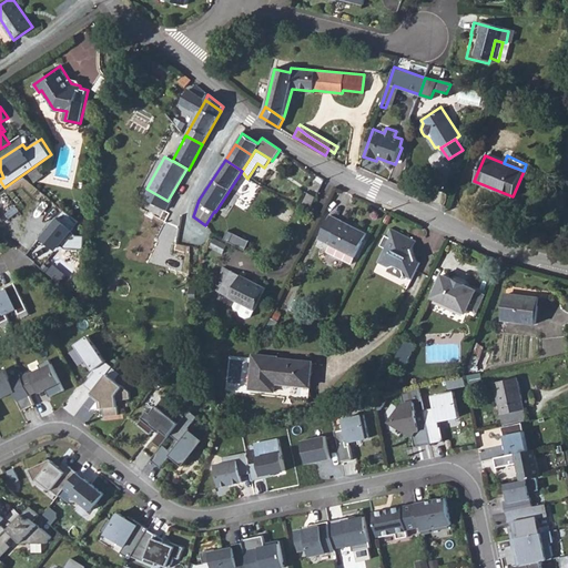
[(302,206),(310,211),(316,198),(307,193),(302,206)]
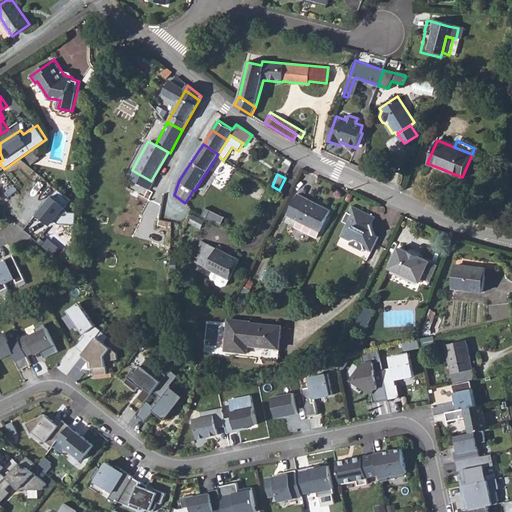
[(59,191),(37,216),(52,228),(57,223),(59,225),(76,225),(77,213),(66,212),(73,202),(59,191)]
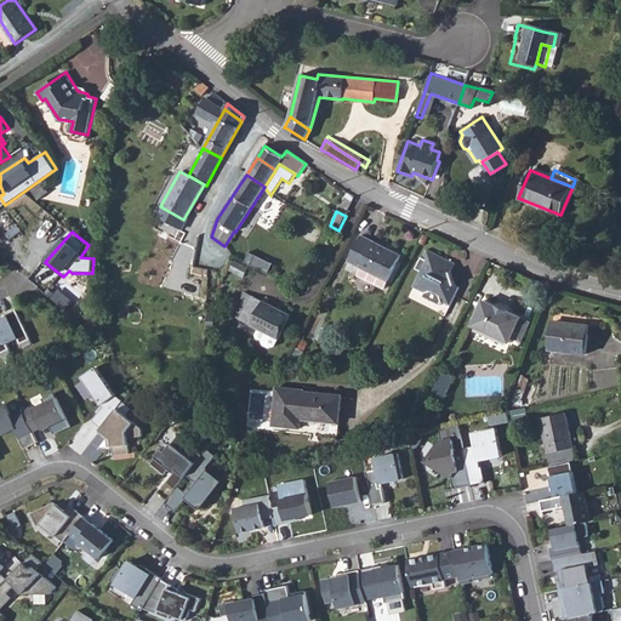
[(348,261),(362,267),(388,280),(400,256),(360,235),(348,261)]
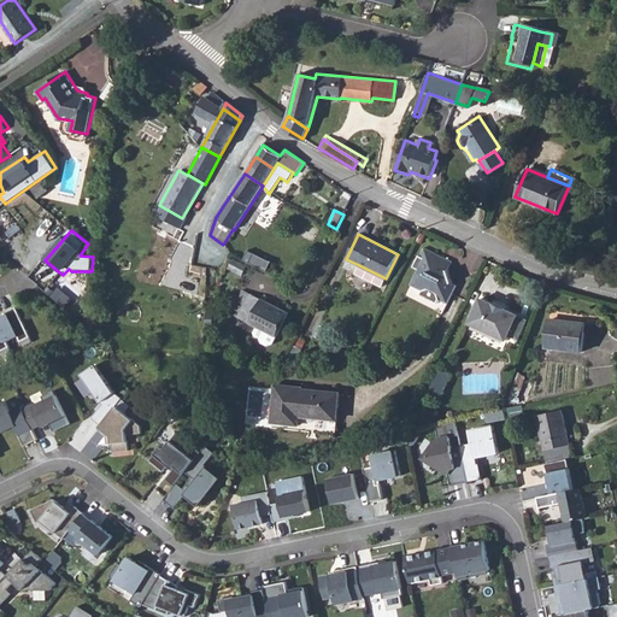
[(416,270),(409,285),(421,291),(418,295),(436,304),(438,300),(446,304),(456,285),(447,281),(445,274),(451,262),(423,247),(418,256),(417,256),(411,268),(416,270)]
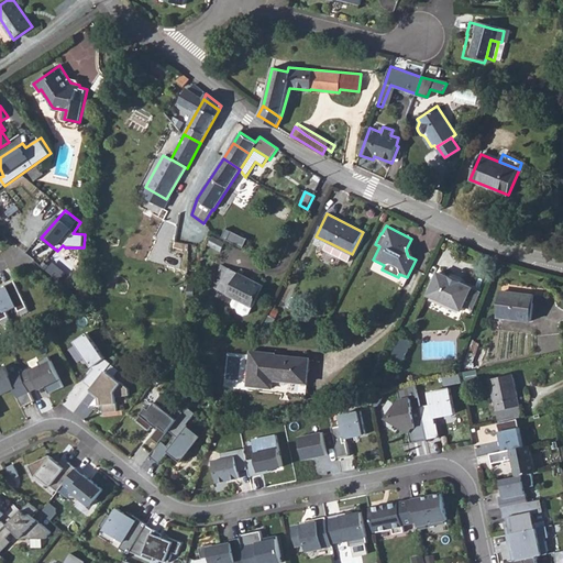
[(349,262),(352,254),(328,242),(324,249),(349,262)]
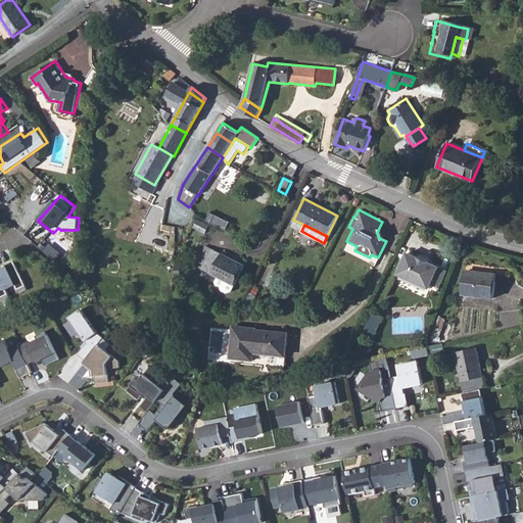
[(204,266),(212,249),(205,246),(197,262),(204,266)]
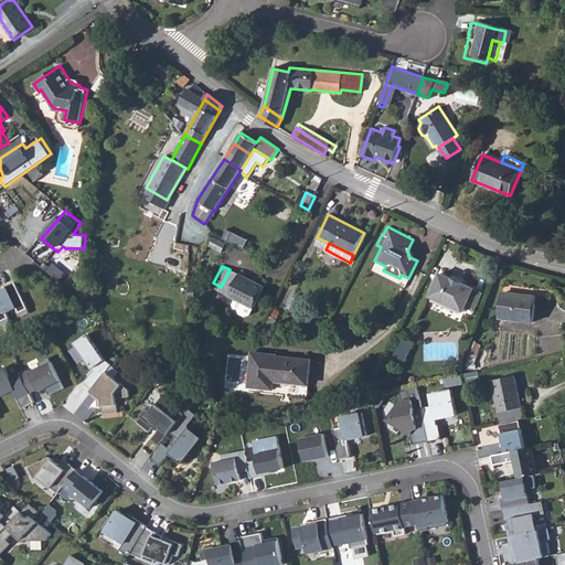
[(219,290),(235,299),(253,308),(264,287),(230,269),(221,287),(219,290)]
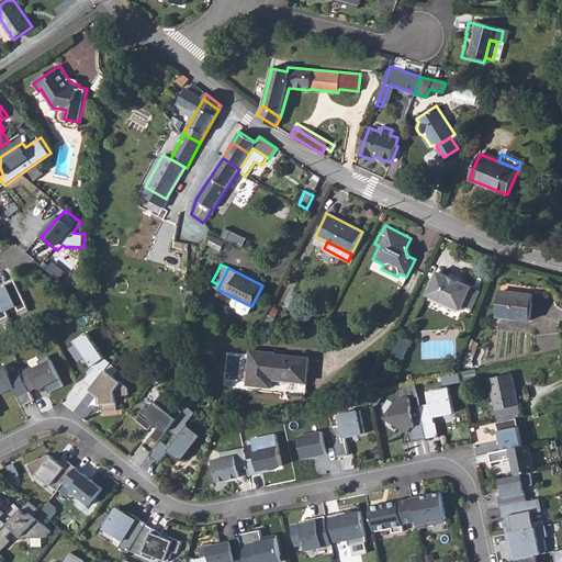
[(473,288),(438,271),(428,294),(462,310),(464,305),(472,310),(479,292),(472,289),(473,288)]
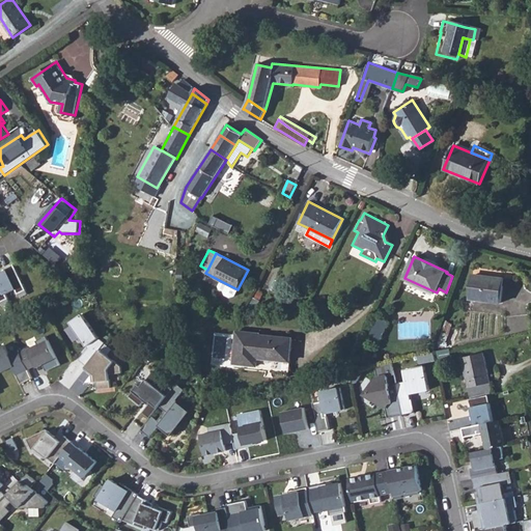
[(5,271),(0,273),(0,282),(6,295),(16,289),(18,295),(19,294),(20,298),(28,294),(14,264),(4,269),(5,271)]
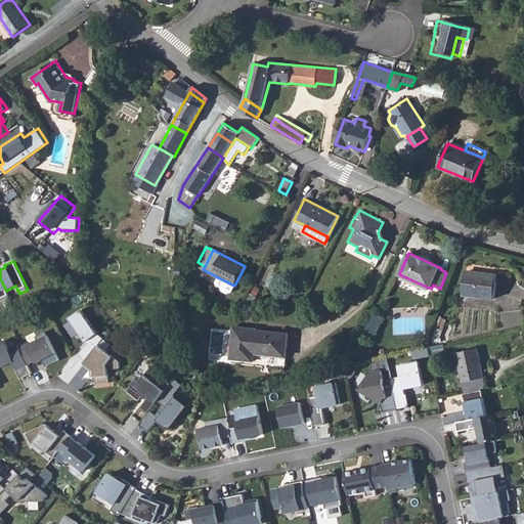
[(464,296),(493,299),(496,274),(484,273),(484,274),(467,272),(464,296)]
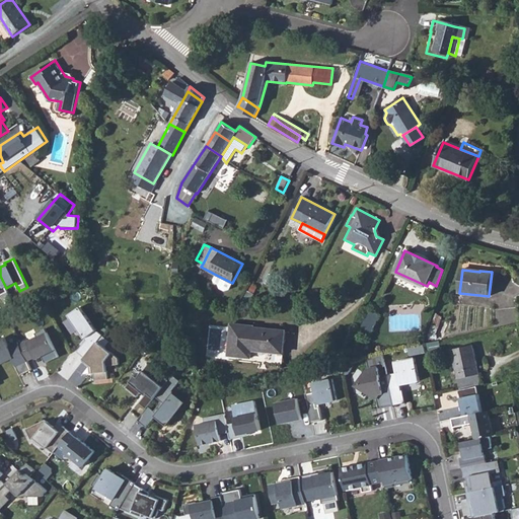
[(229,290),(232,283),(216,275),(213,280),(213,281),(217,284),(218,288),(225,291),(229,290)]
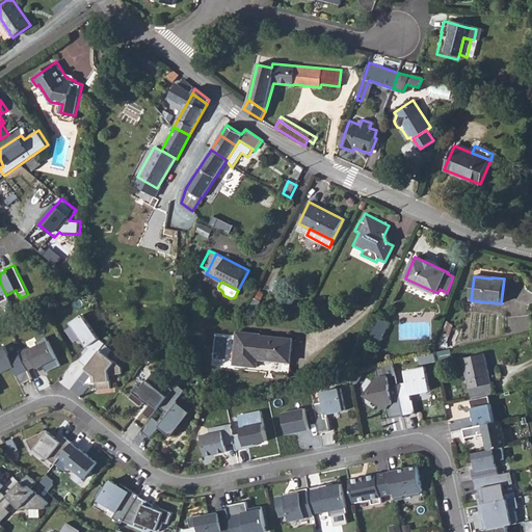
[(0,303),(2,307),(10,303),(6,295),(0,283),(0,303)]
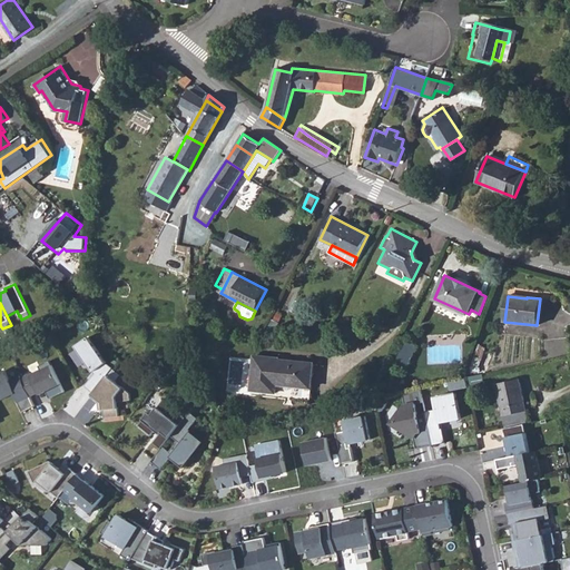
[(94,371),(108,361),(90,335),(77,345),(79,347),(71,353),(80,366),(88,362),(94,371)]
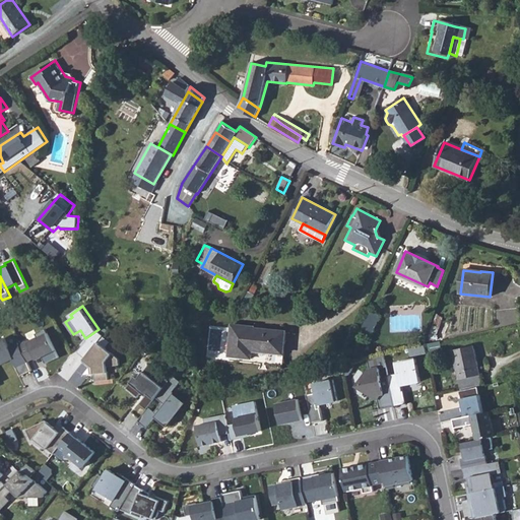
[(365,309),(354,328),(361,332),(371,312),(365,309)]
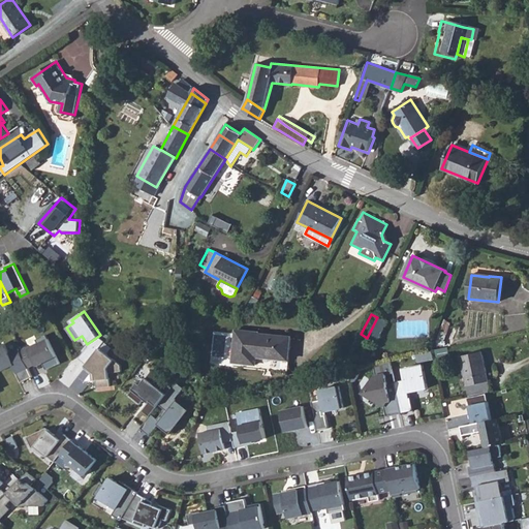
[(367,338),(370,339),(372,336),(378,339),(386,321),(377,316),(377,317),(367,338)]
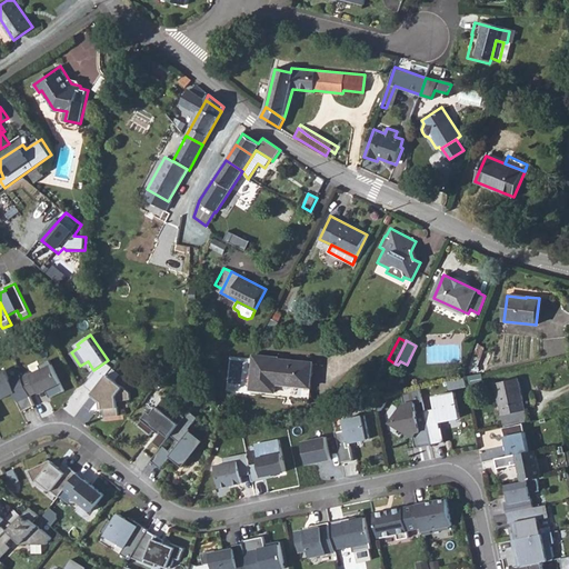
[(250,389),(310,396),(313,362),(279,359),(279,358),(255,356),(250,389)]
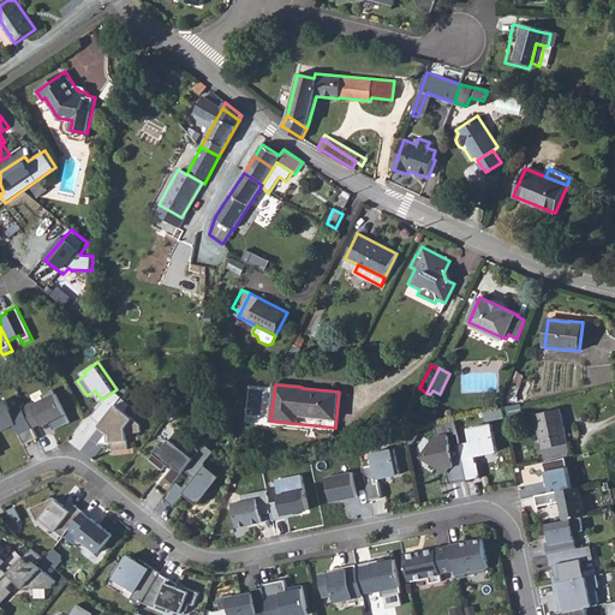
[(23,407),(33,428),(42,423),(43,425),(49,423),(54,430),(70,423),(54,389),(42,395),(43,400),(34,405),(33,402),(23,407)]
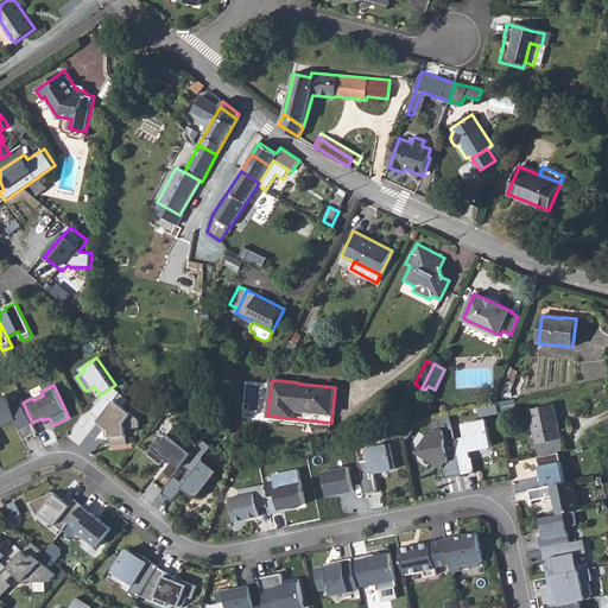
[(32,423),(23,403),(21,400),(11,405),(5,394),(0,397),(0,425),(17,418),(19,424),(17,425),(24,439),(37,434),(32,423)]
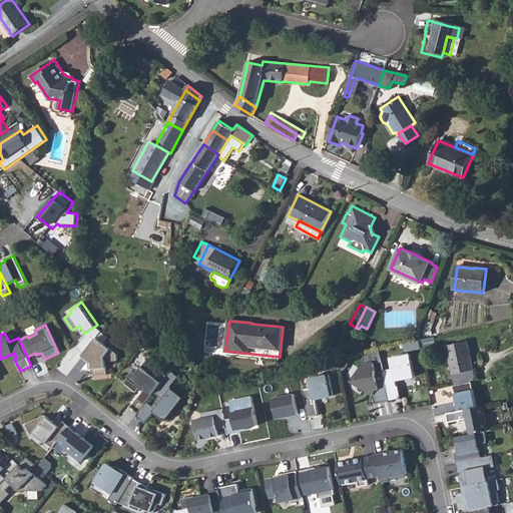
[(93,369),(93,376),(107,375),(105,362),(117,360),(117,354),(96,338),(81,357),(88,363),(88,370),(93,369)]
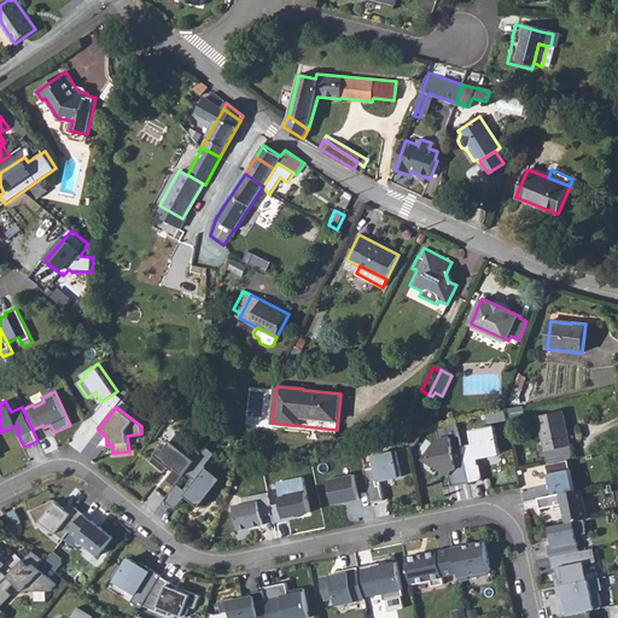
[(503,413),(506,420),(523,418),(520,409),(503,413)]
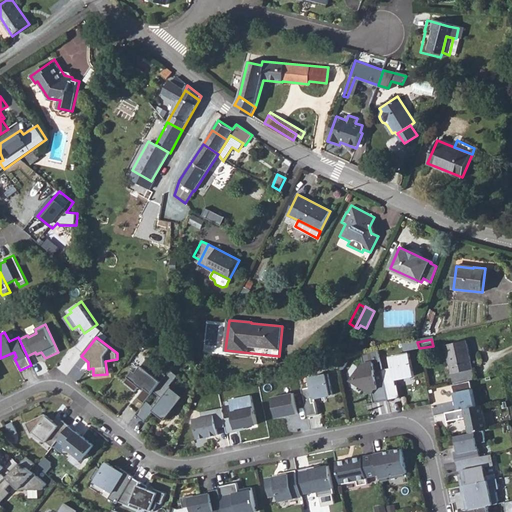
[(471,381),(474,381),(466,341),(446,345),(454,385),(471,381)]
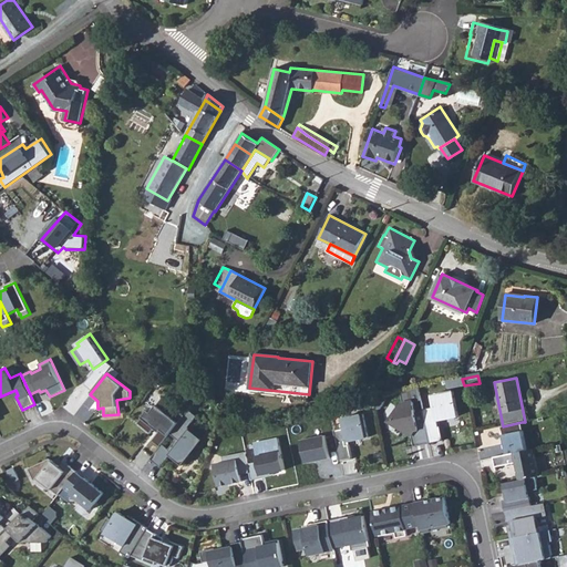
[(414,446),(430,443),(423,411),(415,412),(413,401),(421,400),(419,387),(400,391),(401,400),(392,413),(394,422),(411,430),(414,446)]
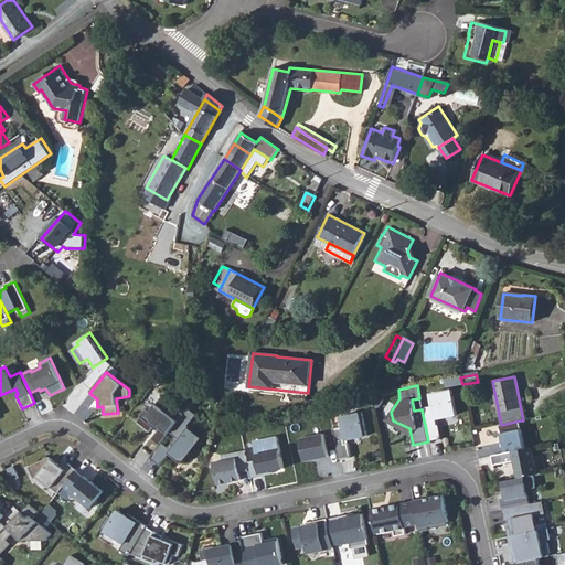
[(428,441),(441,438),(438,418),(457,415),(451,390),(430,394),(433,405),(422,407),(422,409),(428,441)]
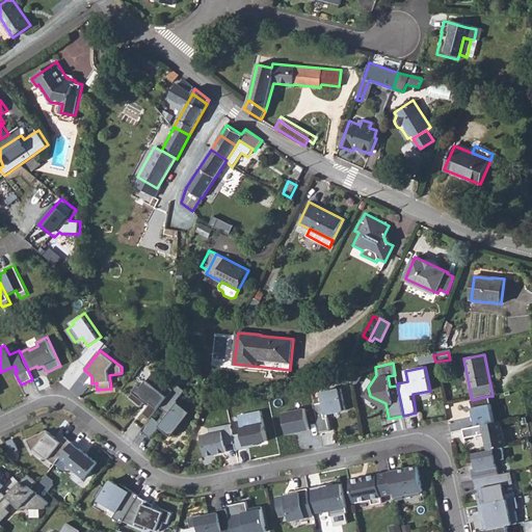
[(159,406),(168,394),(149,378),(142,387),(140,384),(131,396),(143,405),(147,401),(152,404),(145,411),(152,416),(159,406)]
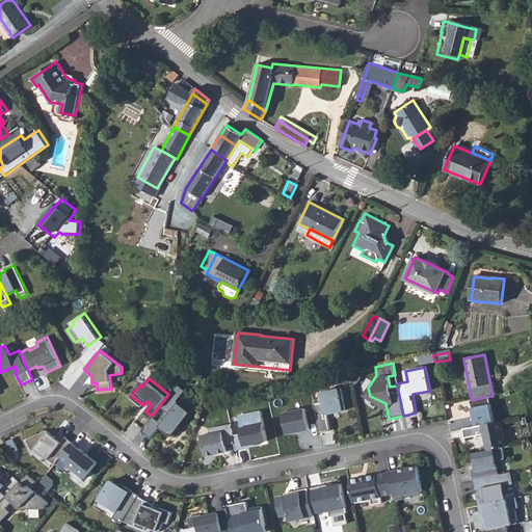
[(161,424),(174,433),(190,410),(176,399),(184,389),(177,383),(168,394),(159,406),(165,410),(158,421),(152,416),(140,430),(151,437),(161,424)]
